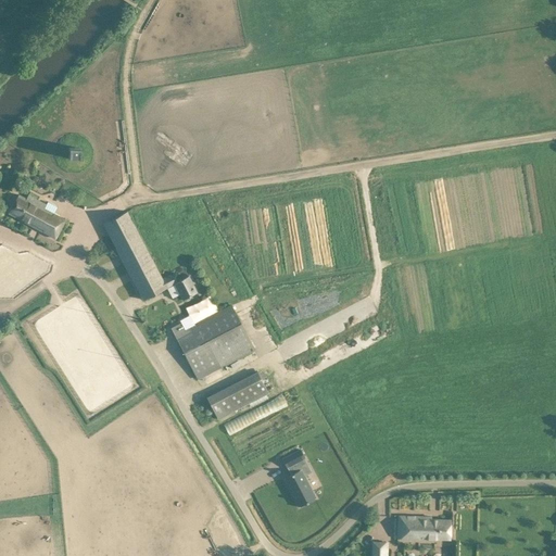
[(79,160),(79,149),(67,149),(67,159),(79,160)]
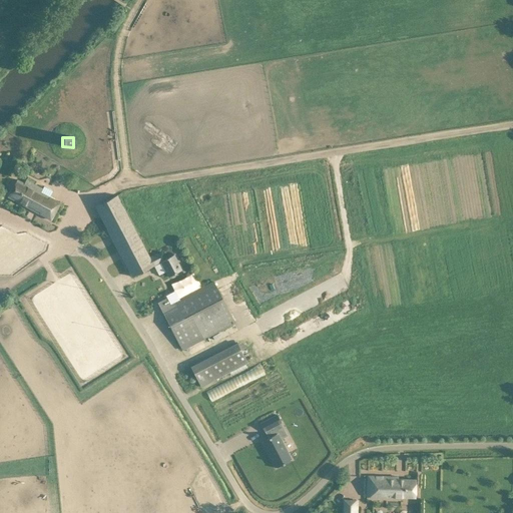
[(17,179),(7,196),(31,209),(41,192),(43,188),(26,179),(24,183),(17,179)]
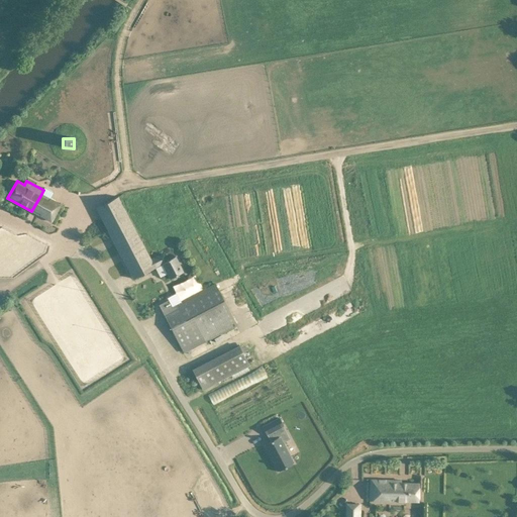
[(41,194),(31,211),(52,222),(61,205),(49,199),(54,193),(44,188),(43,190),(41,194)]
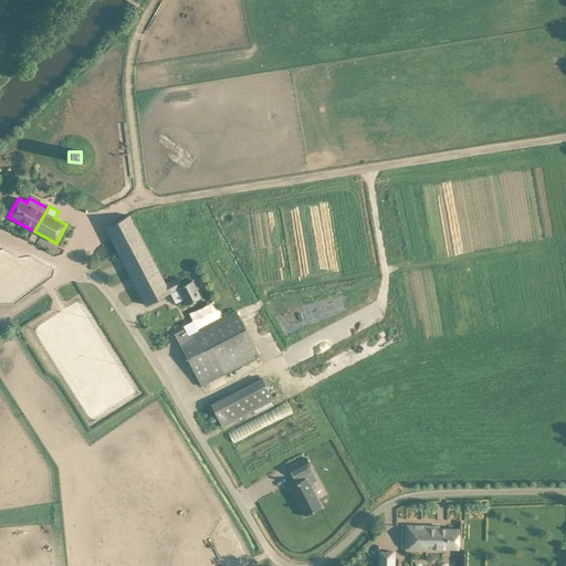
[(165,284),(128,215),(105,227),(145,305),(169,293),(169,292),(177,289),(186,305),(200,297),(191,280),(180,286),(176,279),(165,284)]
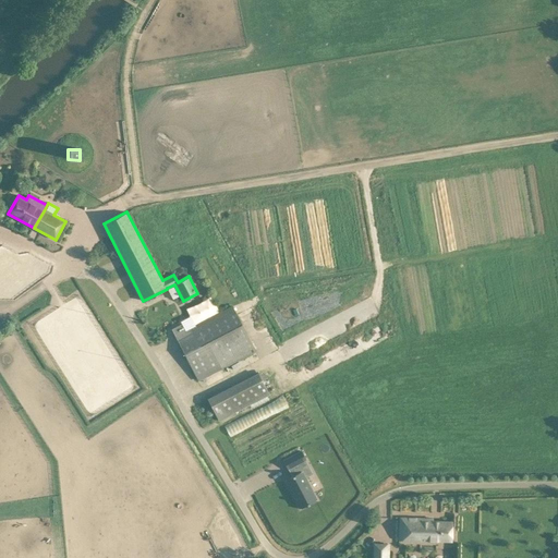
[(182,324),(171,329),(197,380),(255,351),(232,306),(185,331),(182,324)]
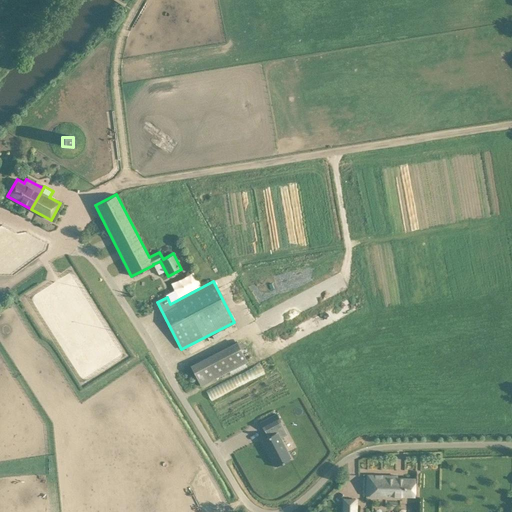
[(237,342),(190,366),(201,386),(247,362),(237,342)]
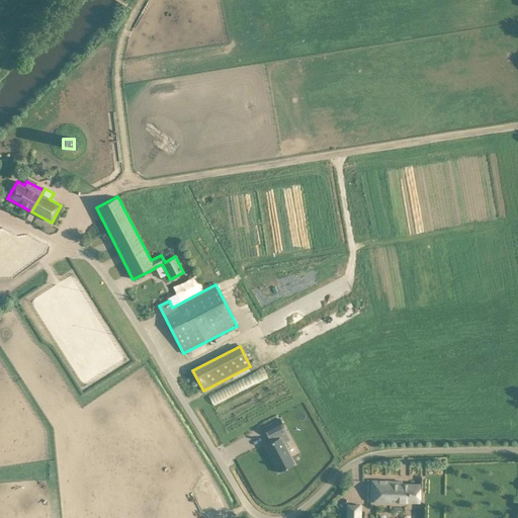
[(262,428),(267,436),(284,427),(279,419),(262,428)]
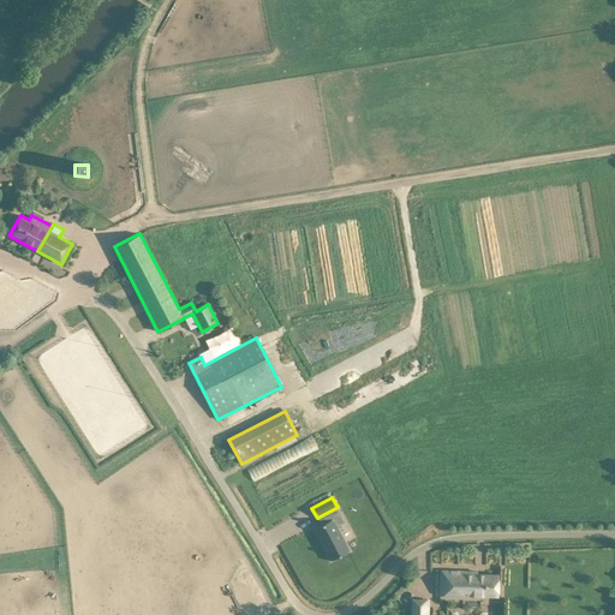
[(332,519),(314,529),(330,561),(348,551),(344,542),(346,541),(338,525),(335,526),(332,519)]
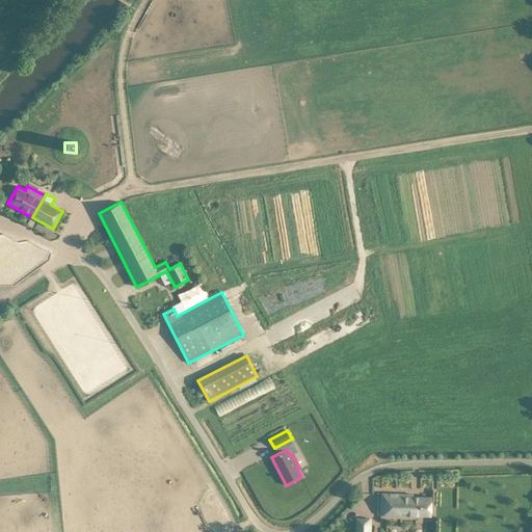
[(430,516),(431,498),(413,497),(413,495),(381,494),(380,514),(430,516)]
